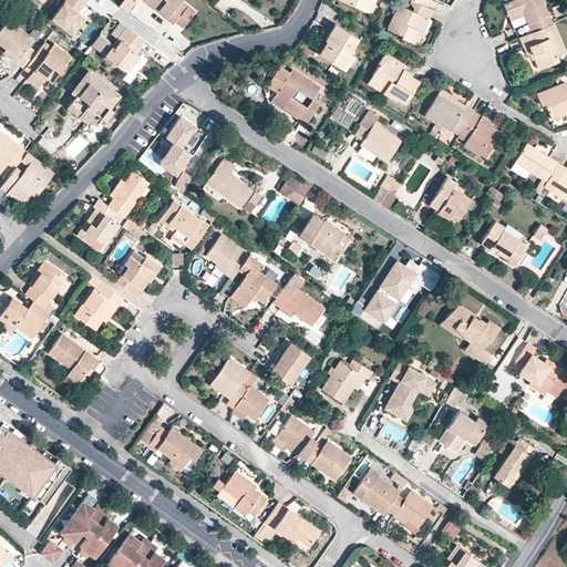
[(86,0),(64,0),(51,18),(73,34),(85,19),(76,12),(86,0)]
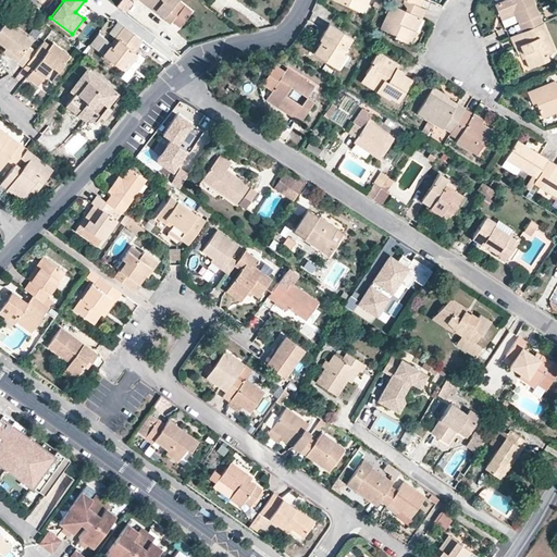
[(128,0),(121,0),(116,7),(125,13),(133,2),(128,0)]
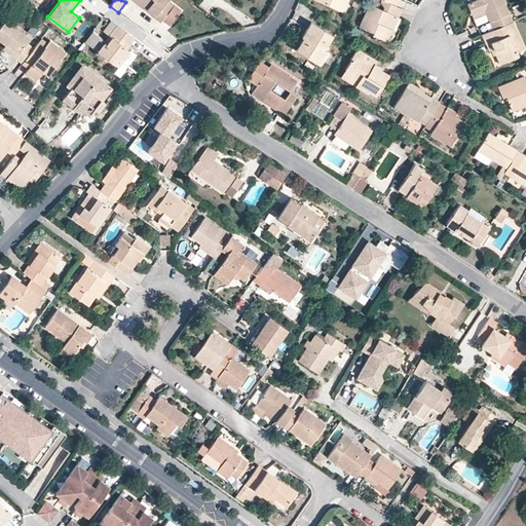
[(156,14),(137,0),(133,0),(154,16),(156,14)]
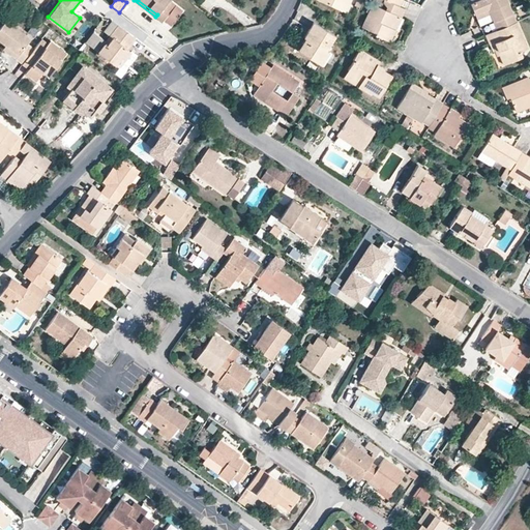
[(182,10),(169,0),(138,0),(157,15),(155,17),(163,22),(164,20),(171,25),(182,10)]
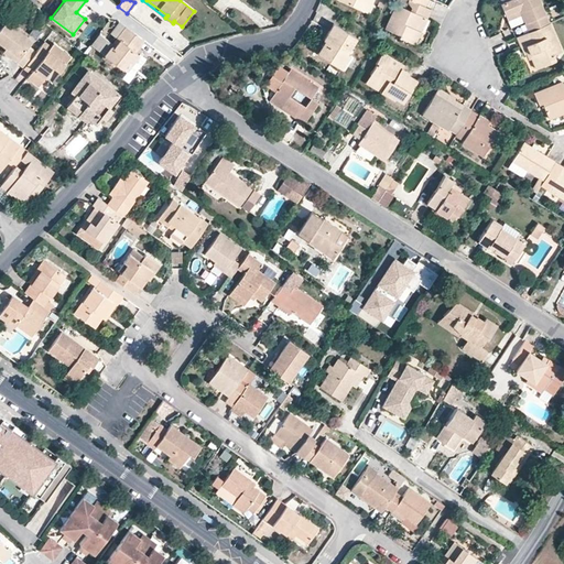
[(221,10),(230,1),(229,0),(215,0),(213,2),(221,10)]
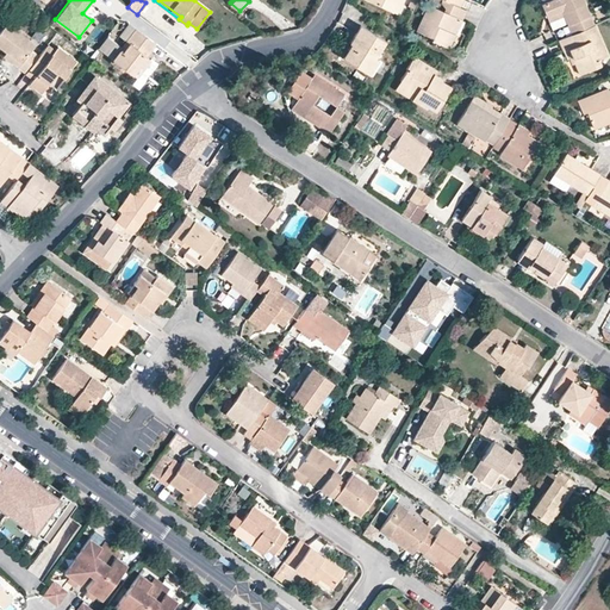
[(367,0),(397,13),(402,0),(367,0)]
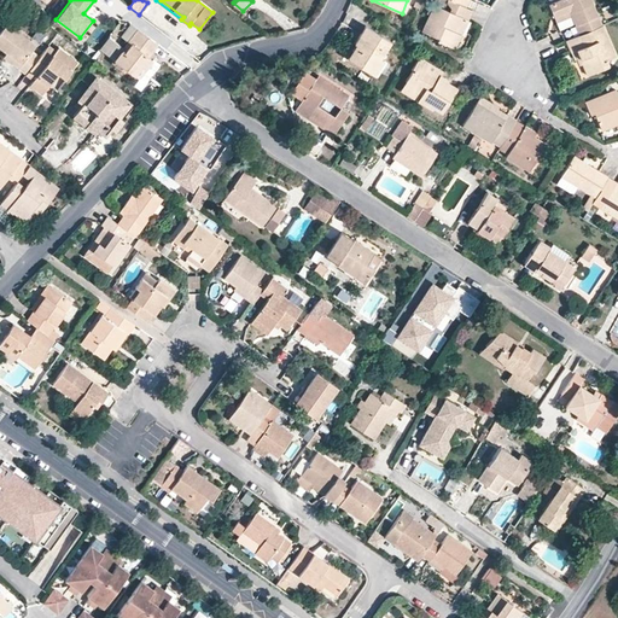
[(464,36),(471,21),(467,19),(472,10),(466,7),(449,0),(448,0),(444,9),(433,5),(421,31),(438,39),(437,41),(454,48),(461,34),(464,36)]
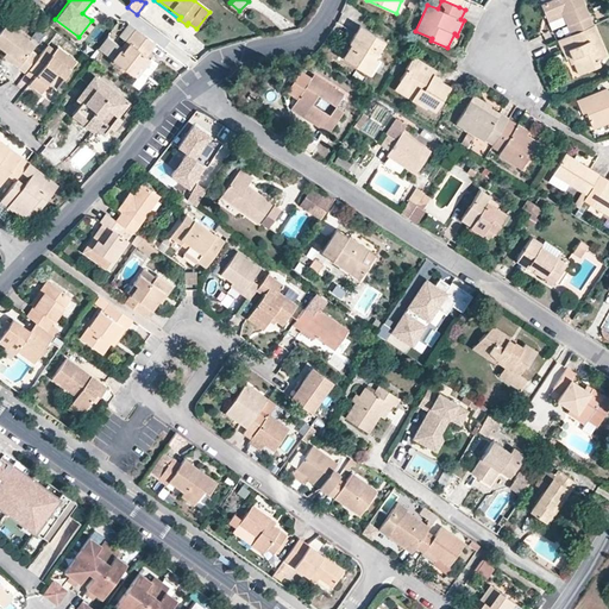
[(592,24),(582,0),(551,0),(541,5),(547,18),(562,12),(571,33),(592,24)]
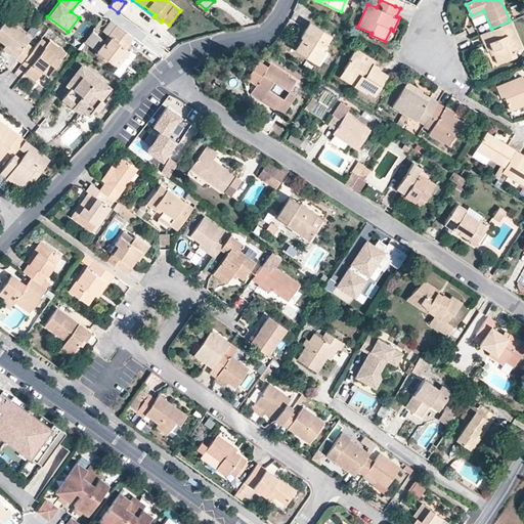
[(31,38),(6,19),(0,27),(0,41),(5,45),(17,54),(15,57),(23,62),(34,48),(27,43),(31,38)]
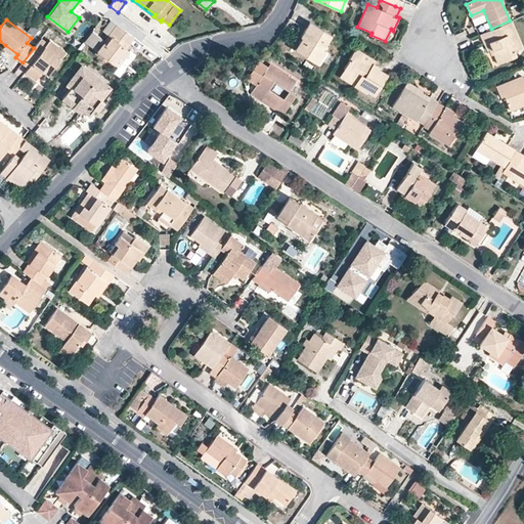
[(108,35),(118,25),(112,19),(102,31),(108,35)]
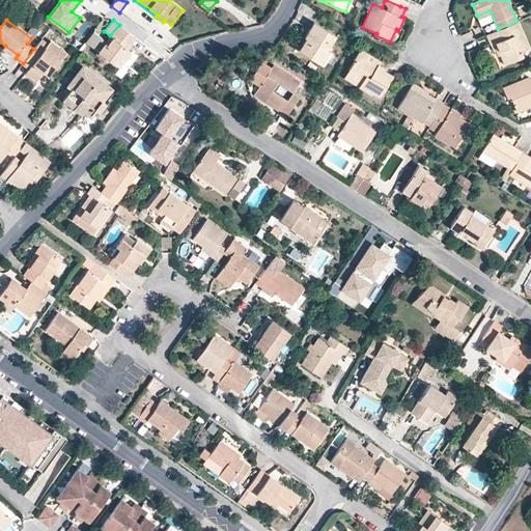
[(529,48),(518,21),(498,29),(486,34),(491,45),(495,43),(505,64),(523,57),(521,52),(529,48)]
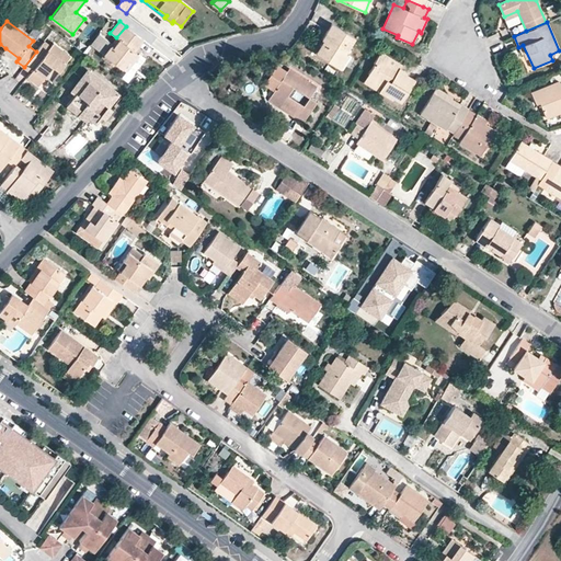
[(345,53),(355,37),(332,23),(321,39),(323,41),(315,54),(340,69),(348,55),(345,53)]
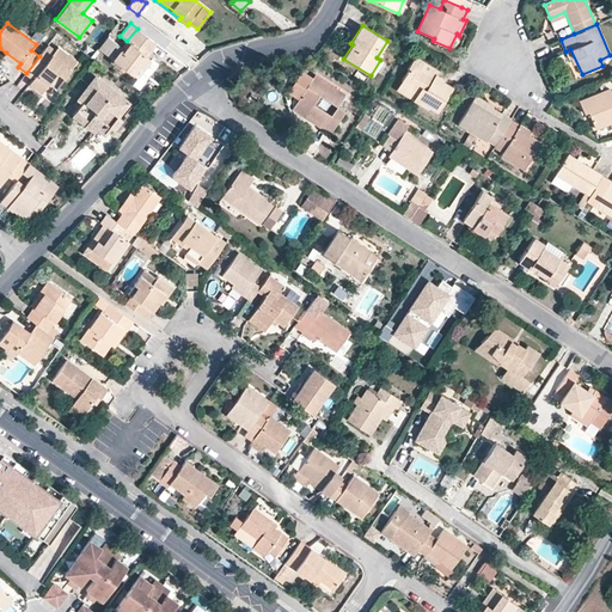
[(147,56),(157,44),(138,29),(127,41),(130,43),(123,51),(121,50),(112,60),(133,75),(140,66),(144,68),(151,59),(147,56)]
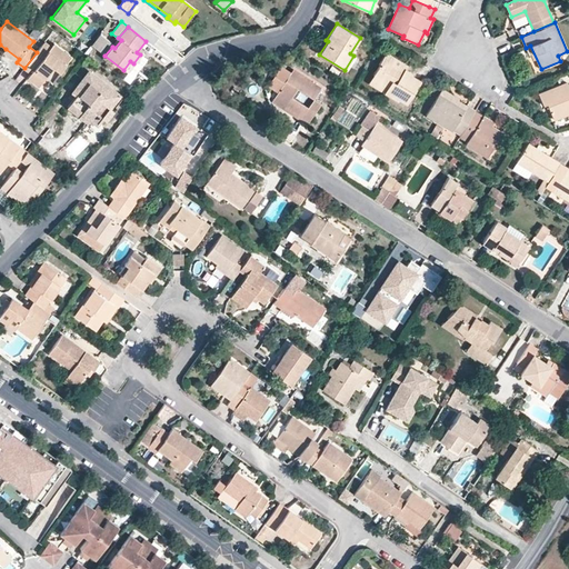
[(113,45),(100,33),(91,46),(105,56),(112,47),(113,45)]
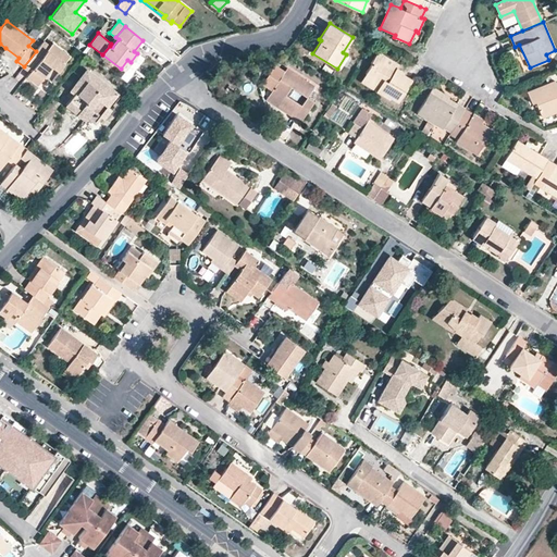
[(70,56),(52,42),(50,46),(44,41),(36,51),(24,66),(31,72),(26,76),(38,85),(46,75),(53,66),(59,70),(70,56)]
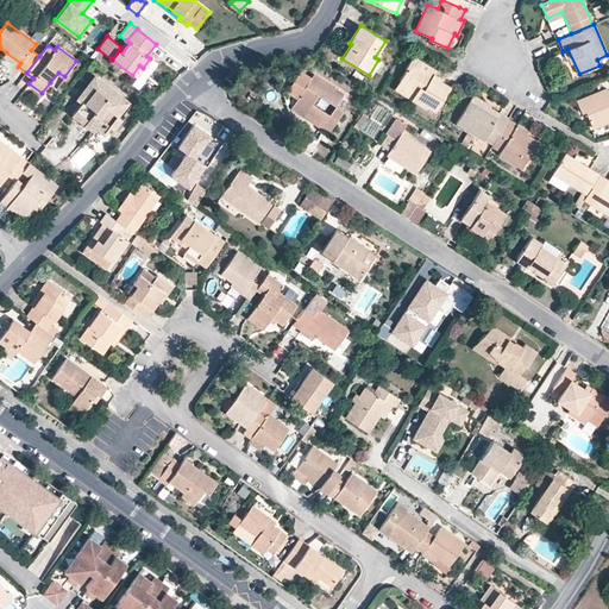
[(20,63),(6,52),(4,56),(18,67),(20,63)]
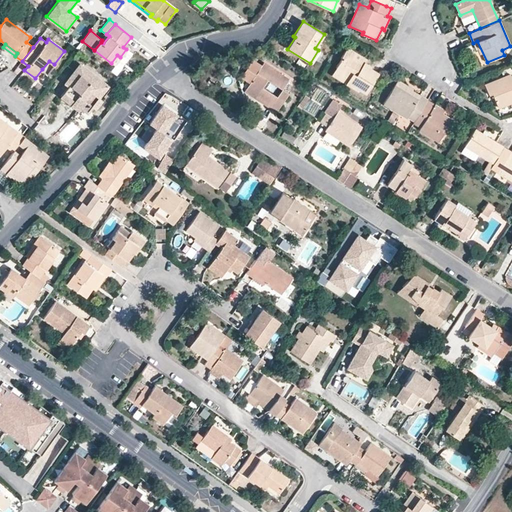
[(378,74),(371,69),(371,67),(362,62),(361,63),(357,61),(359,59),(354,56),(356,53),(347,48),(341,58),(342,58),(332,75),(358,91),(359,89),(366,93),(378,74)]
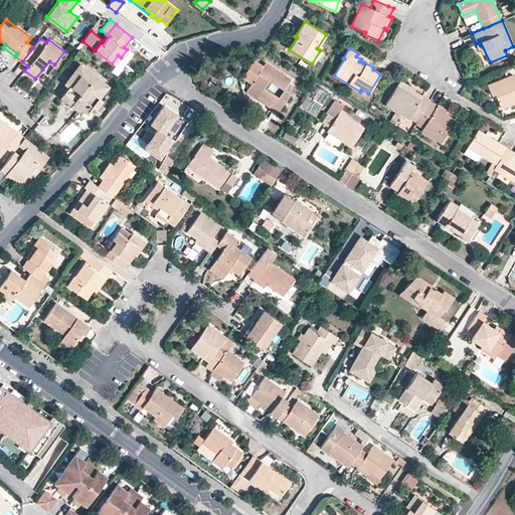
[(133,54),(127,49),(121,57),(118,55),(112,63),(119,68),(125,61),(127,62),(133,54)]
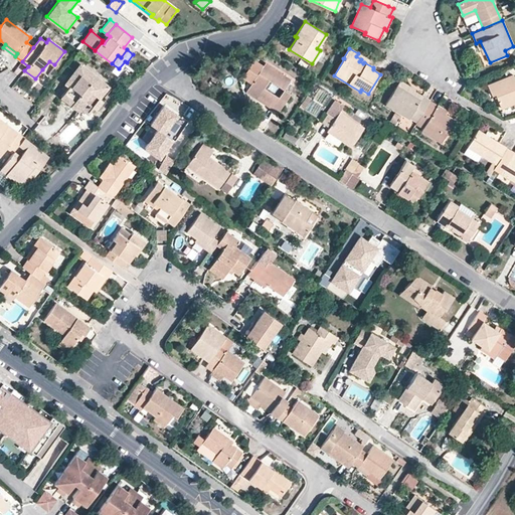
[(369,60),(358,53),(356,56),(361,59),(359,61),(363,63),(364,62),(367,63),(369,60)]
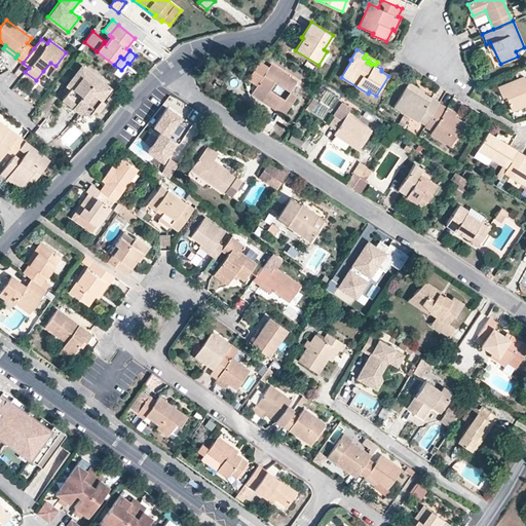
[(249,79),(257,85),(252,94),(263,101),(265,98),(286,112),(296,96),(290,91),(297,81),(270,64),(268,68),(259,62),(249,79)]
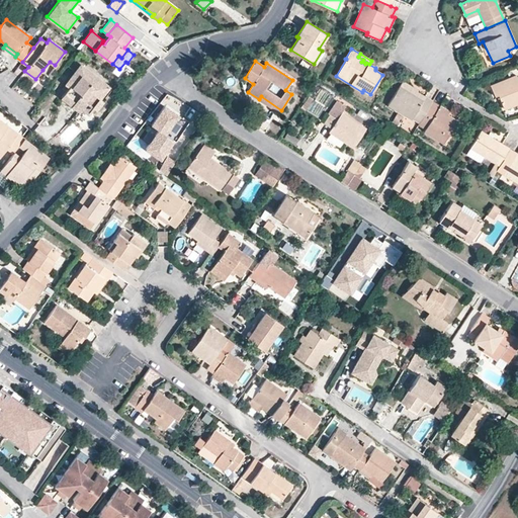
[(48,74),(55,65),(50,62),(42,70),(48,74)]
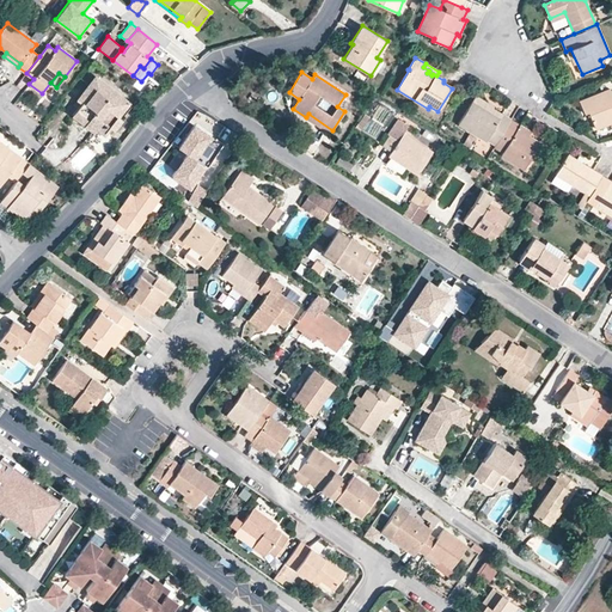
[(127,101),(96,77),(78,99),(83,103),(73,116),(85,124),(87,121),(97,128),(104,134),(110,127),(118,115),(116,114),(127,101)]
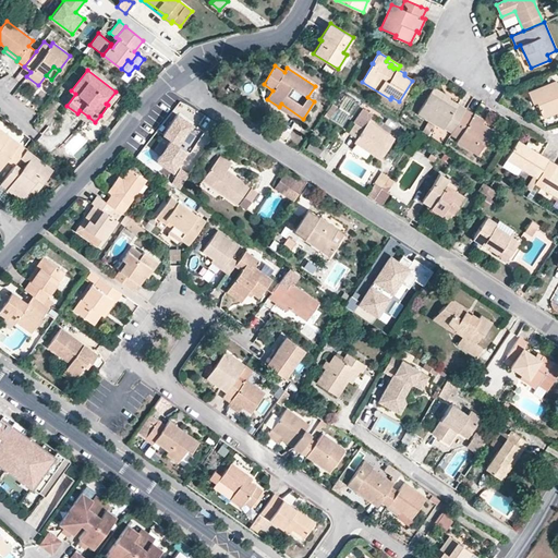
[(557,84),(557,81),(529,93),(533,104),(537,101),(543,117),(557,111),(556,108),(557,107),(557,84)]
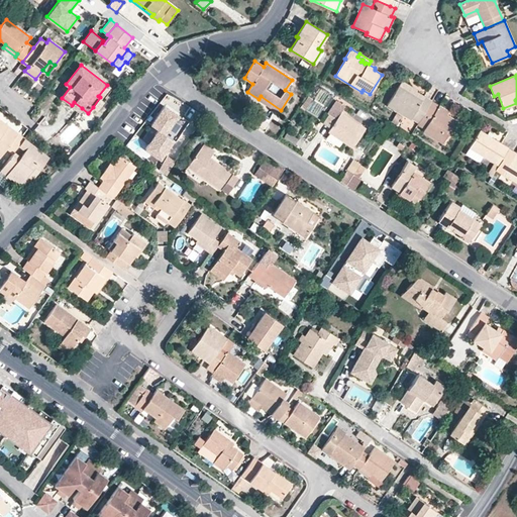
[(417,90),(402,80),(399,86),(422,100),(424,96),(416,91),(417,90)]
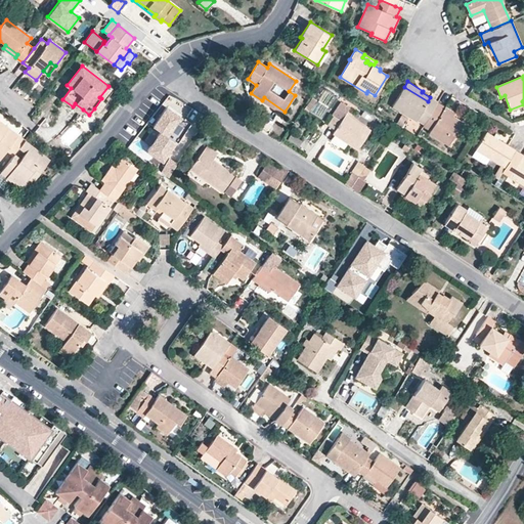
[(101,98),(111,87),(108,86),(99,97),(101,98)]
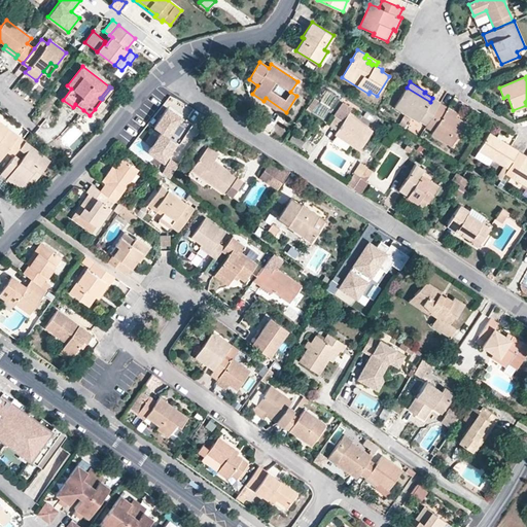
[(426,125),(441,103),(432,98),(430,102),(407,88),(394,107),(419,121),(419,120),(426,125)]
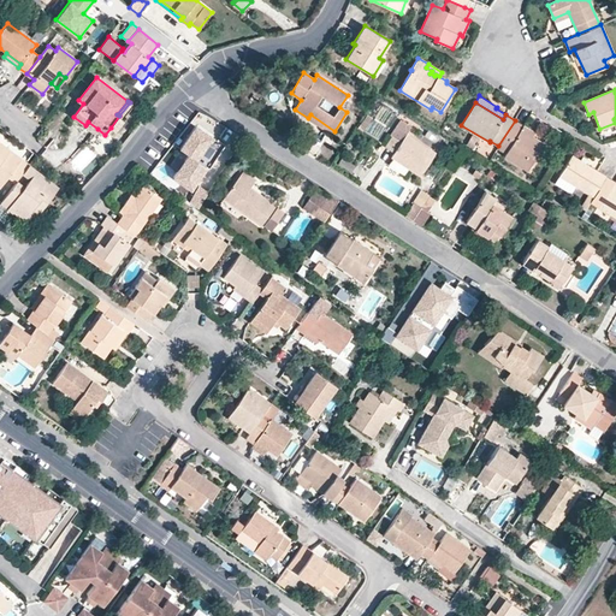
[(335,131),(311,114),(308,118),(333,134),(335,131)]
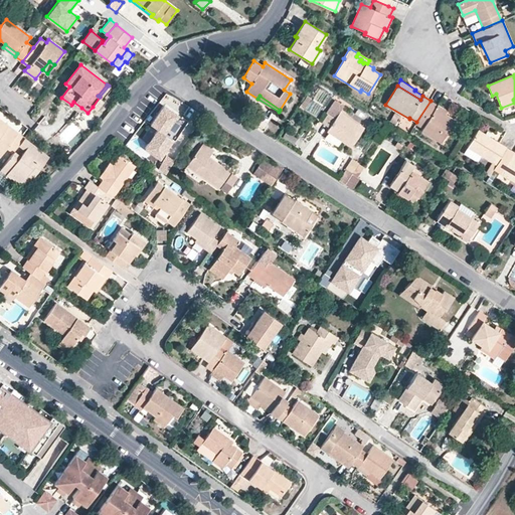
[(95,109),(103,100),(100,97),(93,107),(95,109)]
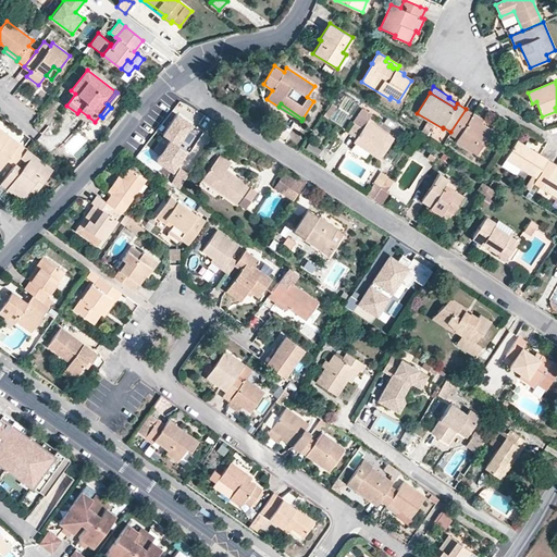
[(394,137),(368,121),(372,114),(362,109),(354,122),(362,127),(354,141),(380,159),(394,137)]
